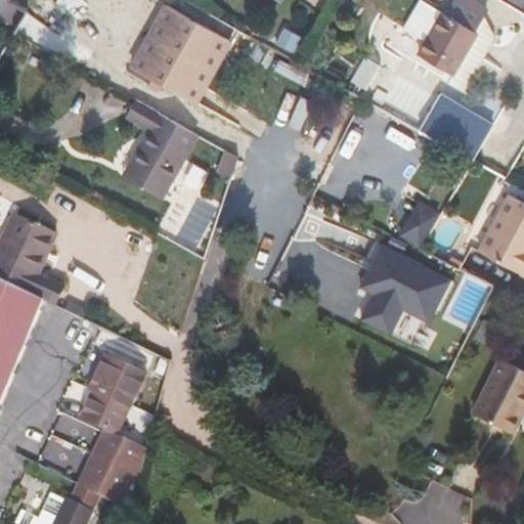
[(453,0),(446,13),(423,0),(421,0),(405,28),(428,41),(419,55),(445,71),(453,76),(478,32),(476,30),(490,7),(478,0),(453,0)]
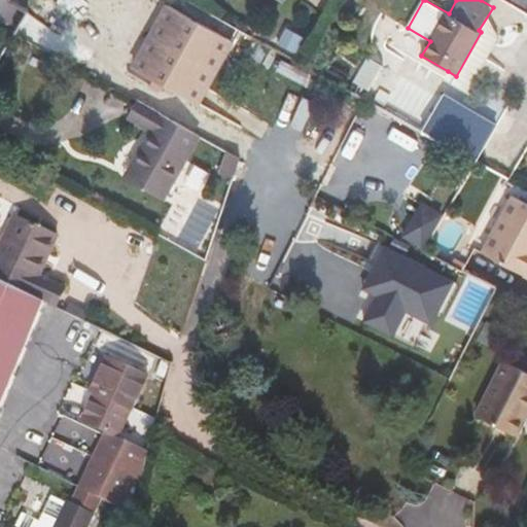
[(166,4),(132,67),(200,105),(234,42),(166,4)]
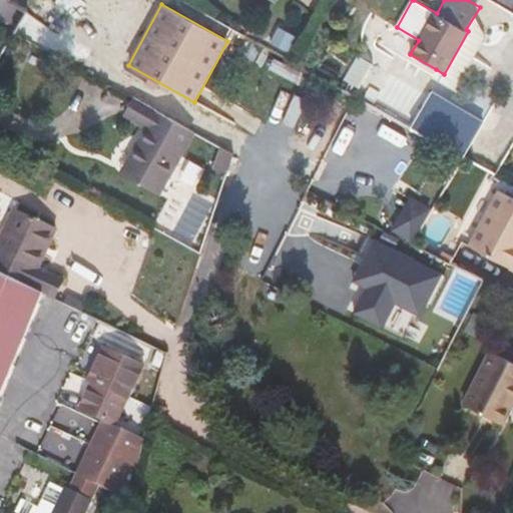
[(468,31),(444,74),(436,69),(432,75),(455,89),(486,36),(480,7),(466,29),(468,31)]
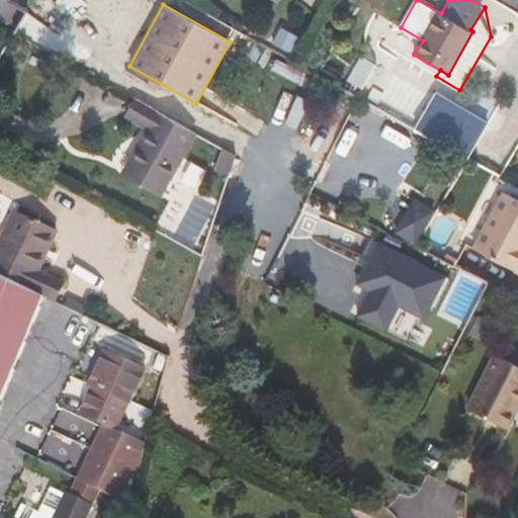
[(366,87),(379,66),(366,58),(353,80),(366,87)]
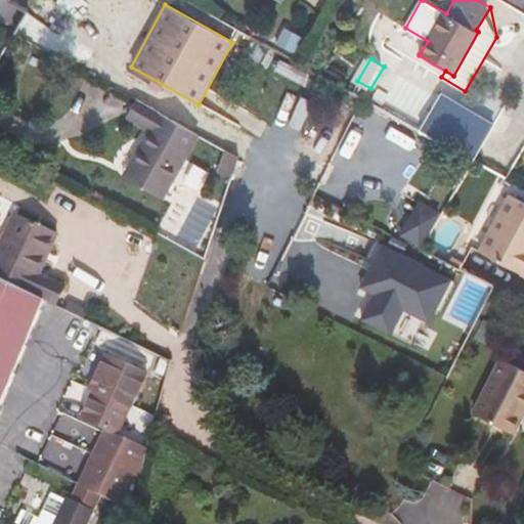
[(442,93),(396,66),(376,100),(422,128),(442,93)]
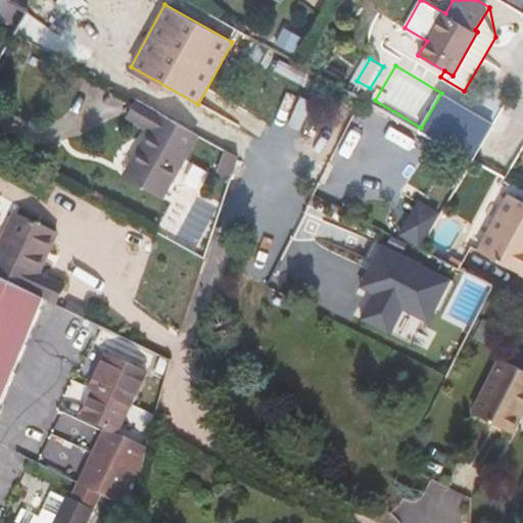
[(199,135),(137,99),(127,117),(149,130),(127,169),(139,175),(135,183),(162,198),(199,135)]
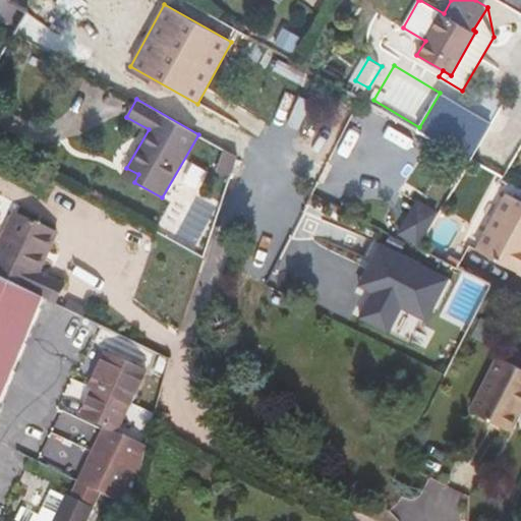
[(238,157),(227,151),(221,170),(233,173),(238,157)]
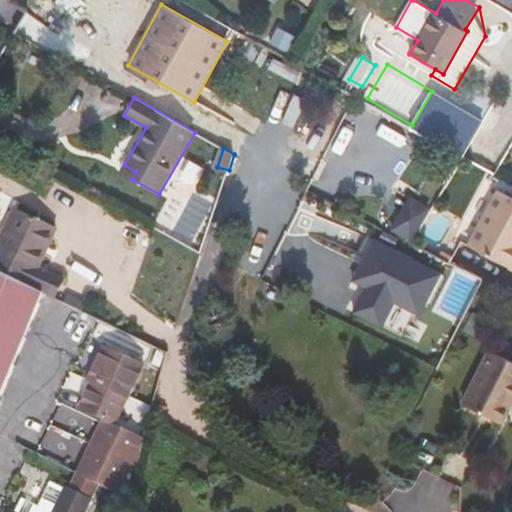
[(455,162),(439,152),(427,171),(443,181),(455,162)]
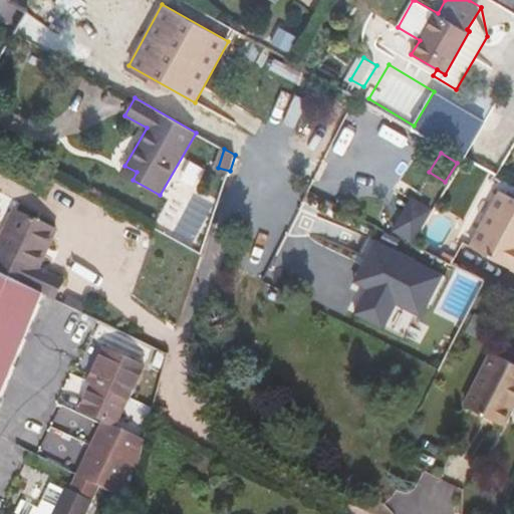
[(137,172),(124,166),(120,173),(133,180),(137,172)]
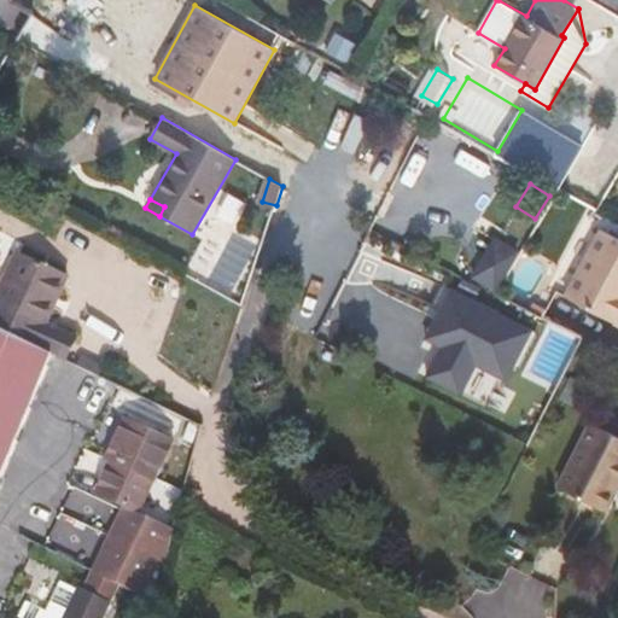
[(567,296),(617,322),(617,237),(604,229),(567,296)]
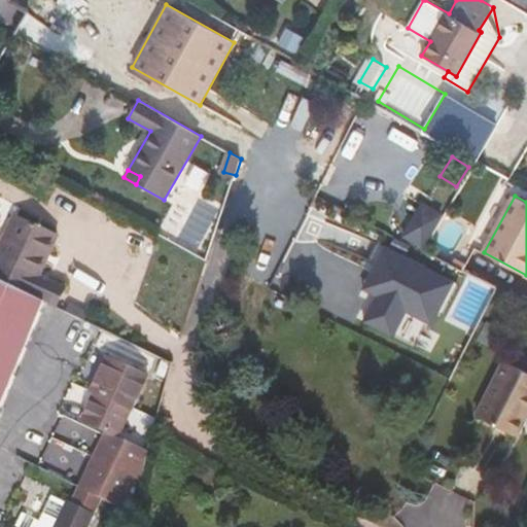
[(443,210),(424,200),(403,233),(422,244),(443,210)]
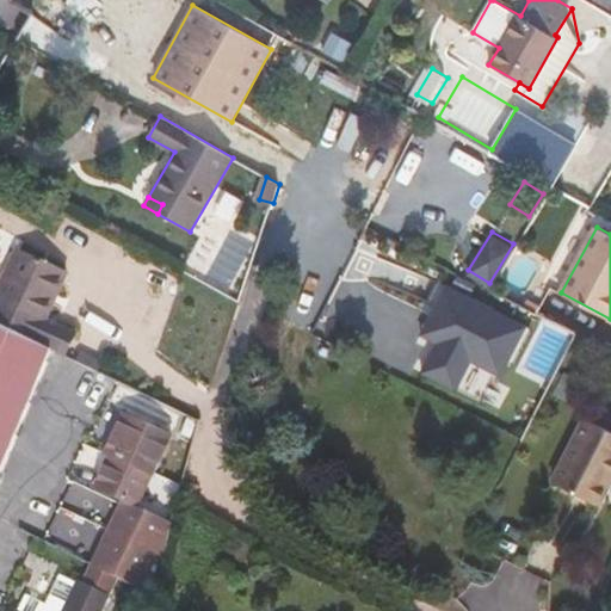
[(17,250),(0,285),(0,323),(65,355),(74,333),(45,320),(67,273),(17,250)]
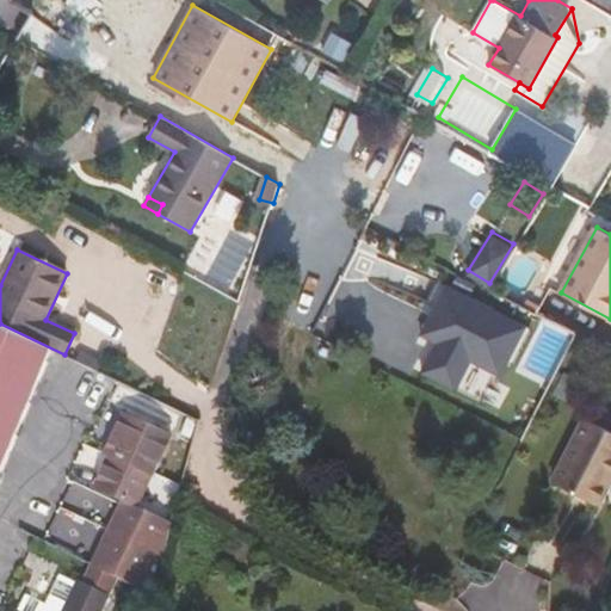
[(510,358),(526,326),(446,287),(436,309),(443,313),(430,338),(438,343),(424,371),(457,389),(471,359),(497,372),(505,355),(510,358)]
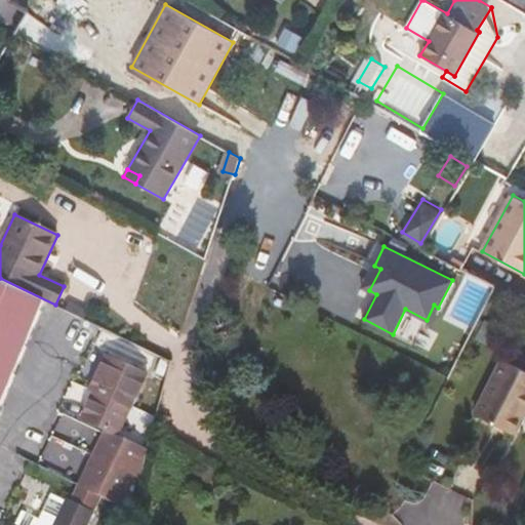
[(380,269),(374,266),(363,287),(369,290),(380,269)]
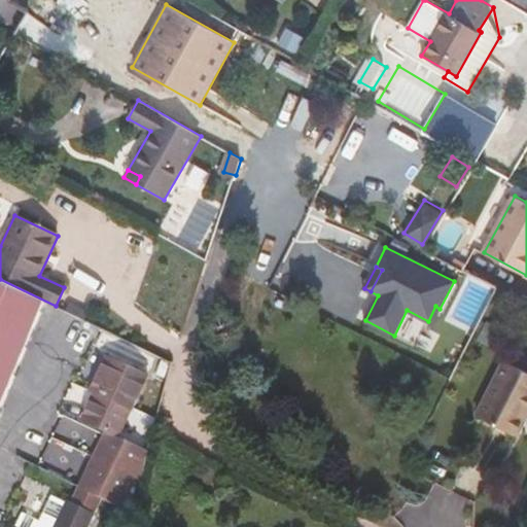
[(0,282),(0,419),(46,305),(0,282)]
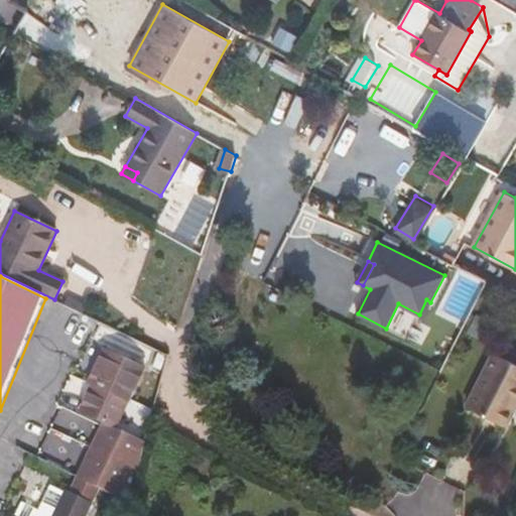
[(69,297),(65,304),(84,313),(87,306),(69,297)]
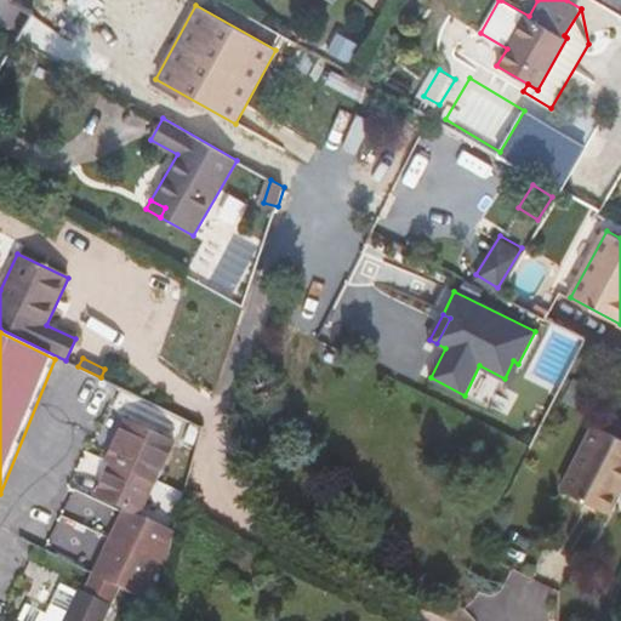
[(581,386),(573,404),(581,408),(591,389),(581,386)]
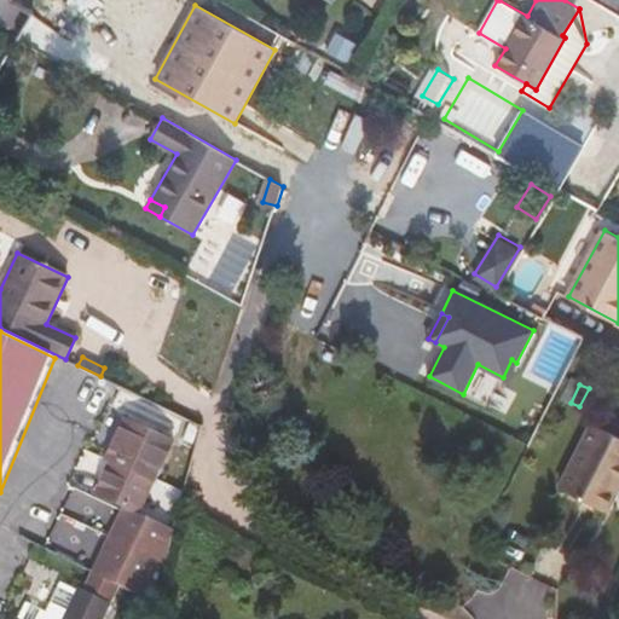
[(102,386),(93,403),(104,408),(111,391),(102,386)]
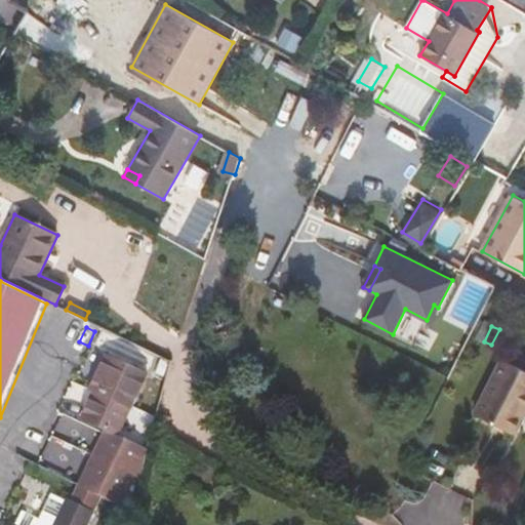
[(105,430),(79,485),(102,496),(133,512),(149,448),(119,435),(149,372),(108,354),(90,390),(94,392),(82,419),(105,430)]
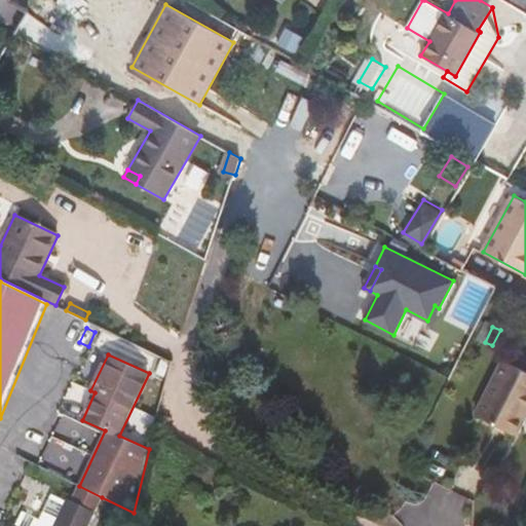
[(525,413),(525,369),(504,359),(476,414),(516,435),(525,413)]
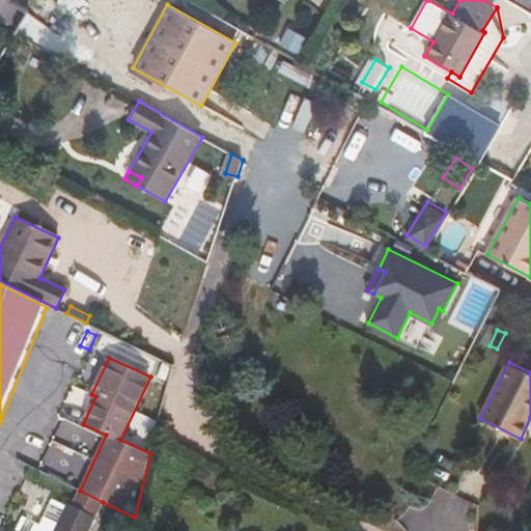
[(71,506),(68,505),(55,530),(15,530),(14,530),(12,530),(88,530),(95,518),(103,502),(80,491),(79,491),(71,506)]
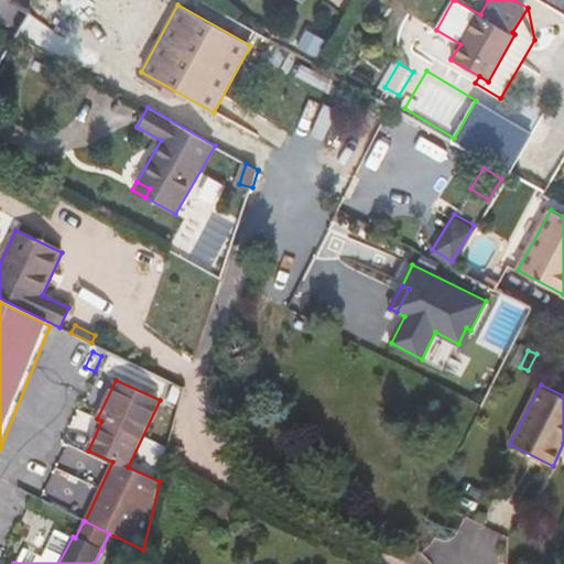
[(15,563),(58,563),(73,537),(55,528),(41,555),(23,546),(14,563),(15,563)]
